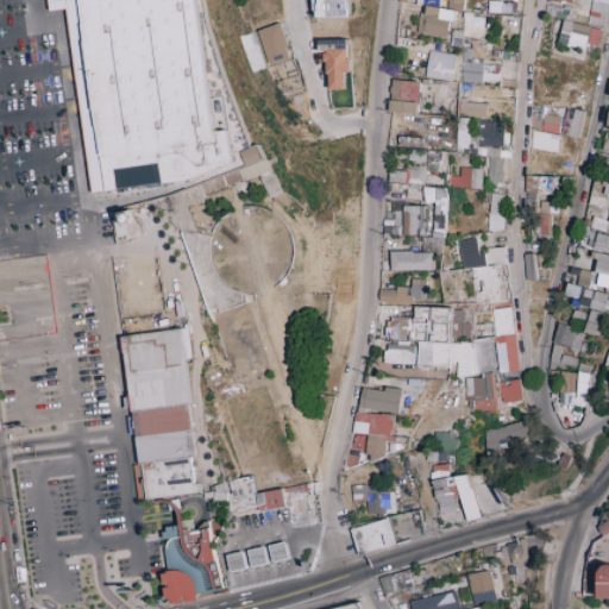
[(94,194),(218,174),(231,163),(234,168),(223,177),(224,182),(218,183),(213,187),(205,188),(202,196),(215,187),(264,179),(268,202),(276,195),(268,146),(242,150),(244,159),(234,161),(230,130),(220,131),(198,0),(48,0),(50,11),(64,8),(94,194)]
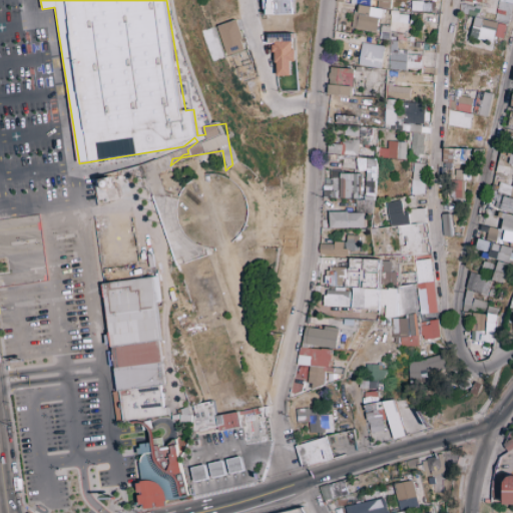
[(263,0),(264,15),(295,14),(294,0),(263,0)]
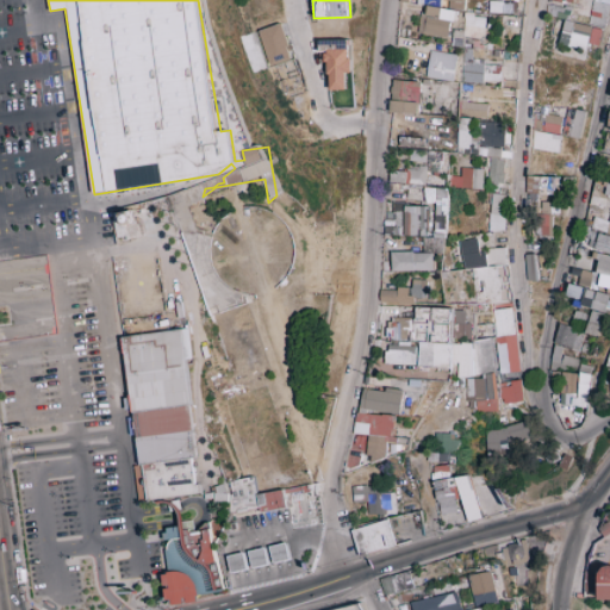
[(398,0),(398,5),(427,7),(427,6),(462,10),(464,0),(398,0)]
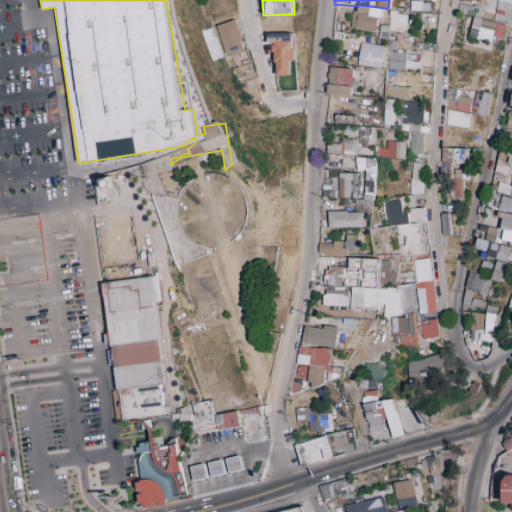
[(435,11),(435,0),(422,0),(422,1),(410,1),(410,11),(435,11)]
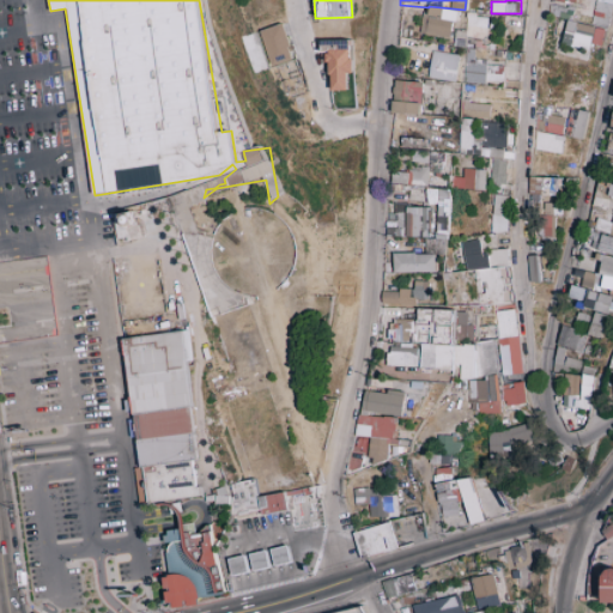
[(548,0),(548,1),(551,2),(548,16),(572,20),(576,0),(548,0)]
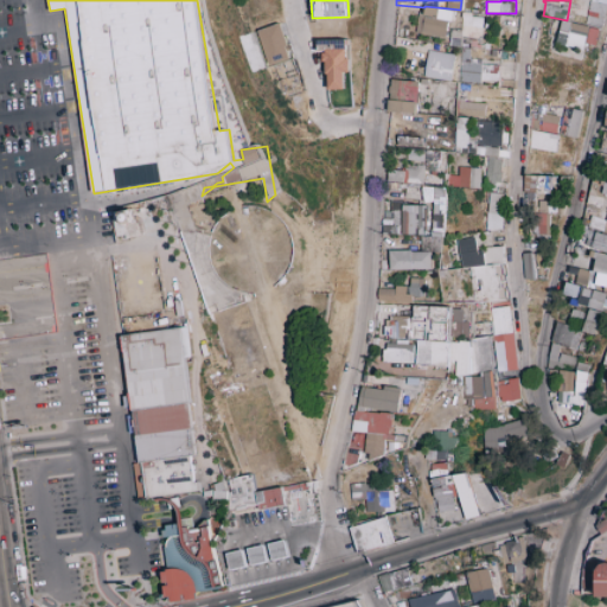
[(588,0),(585,24),(602,26),(606,0),(588,0)]
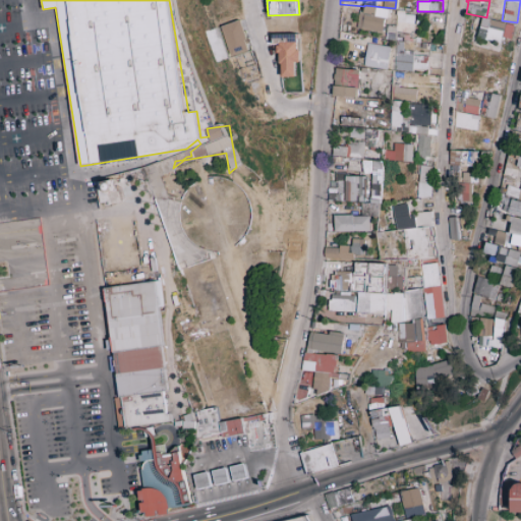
[(382,32),(383,17),(389,18),(390,10),(358,7),(356,29),(382,32)]
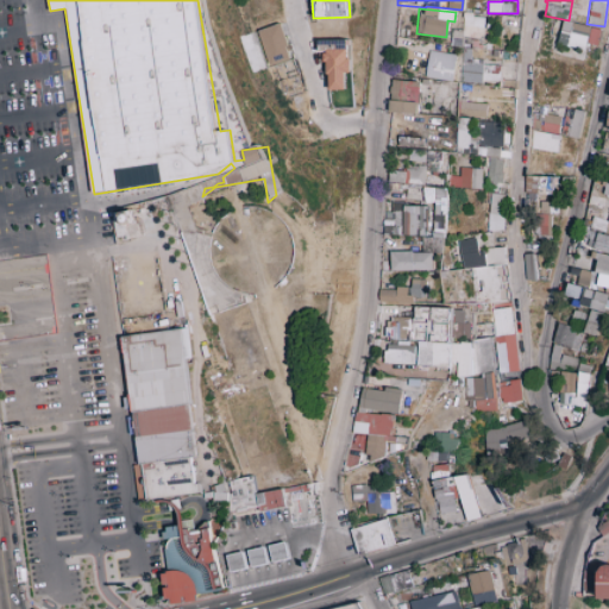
[(462,37),(483,37),(483,17),(462,17),(462,37)]
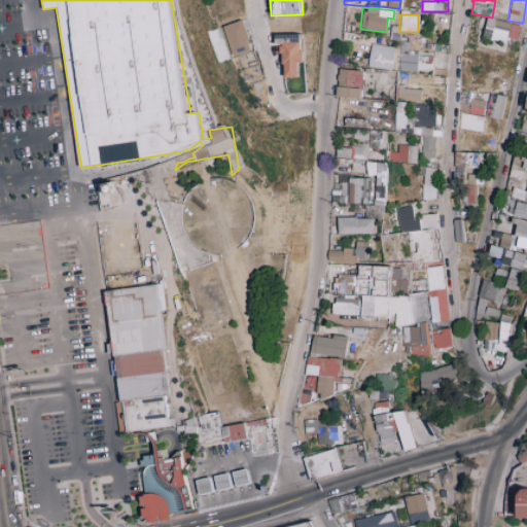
[(508,38),(517,40),(520,25),(487,18),(482,38),(507,44),(508,38)]
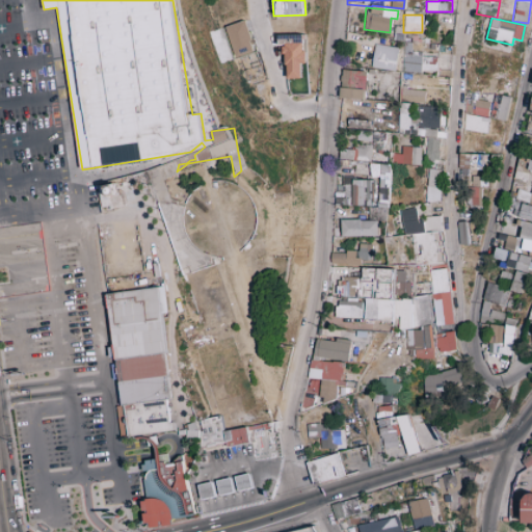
[(255,52),(244,21),(224,27),(235,58),(255,52)]
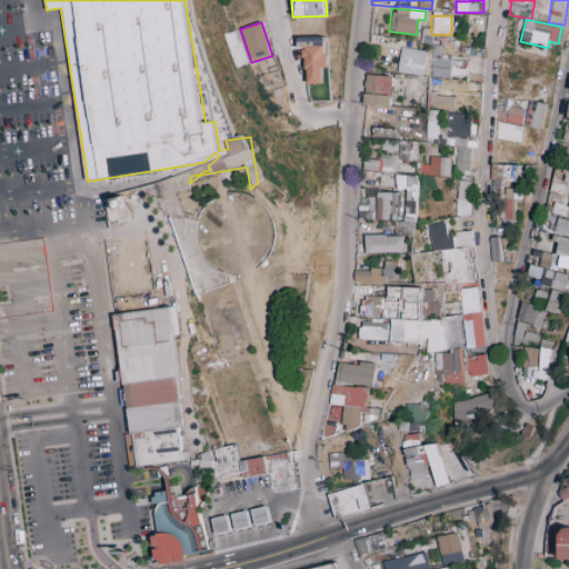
[(322,83),(323,68),(327,68),(327,37),(298,37),(298,50),(306,50),(306,83),(322,83)]
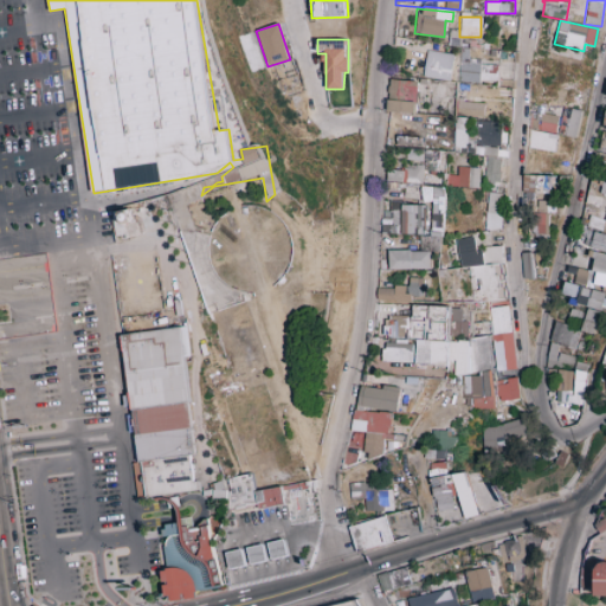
[(497,81),(497,64),(479,64),(479,59),(468,59),(468,49),(458,49),(458,81),(497,81)]
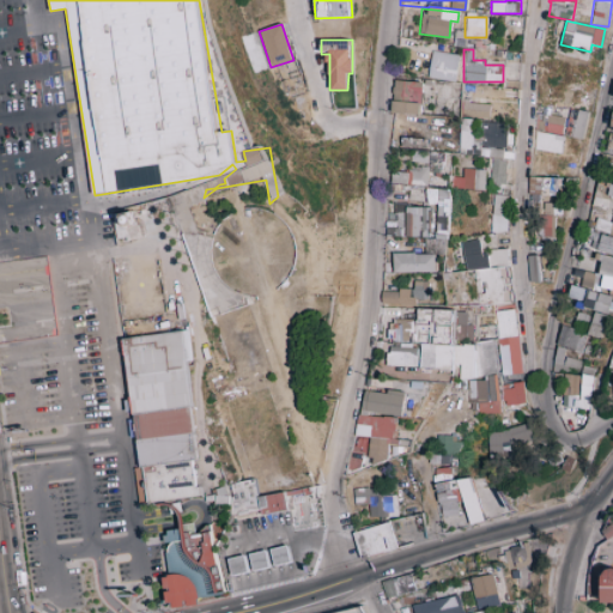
[(426,77),(455,82),(459,55),(431,50),(426,77)]
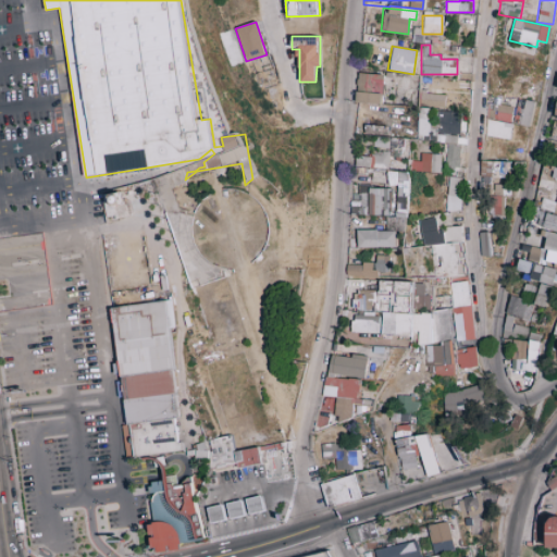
[(356,102),(382,103),(383,74),(357,73),(356,102)]
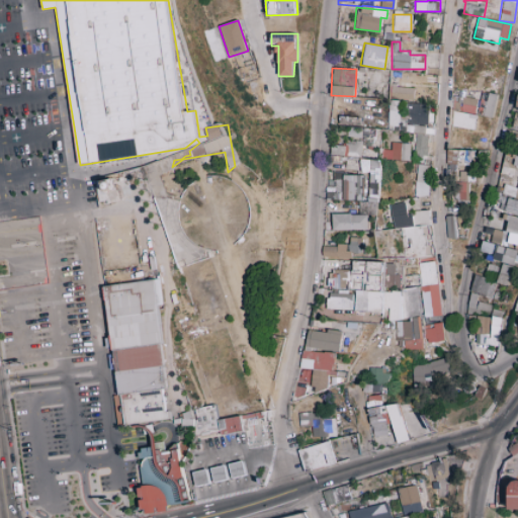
[(413,87),(389,87),(389,98),(413,99),(413,87)]
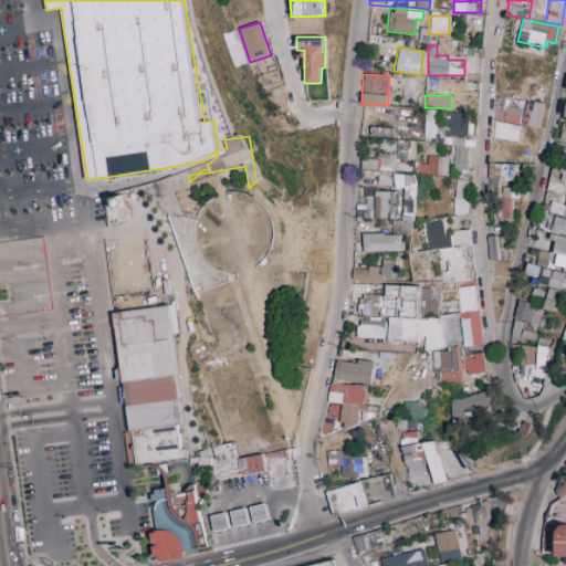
[(495,104),(493,122),(538,127),(542,102),(525,100),(524,108),(495,104)]
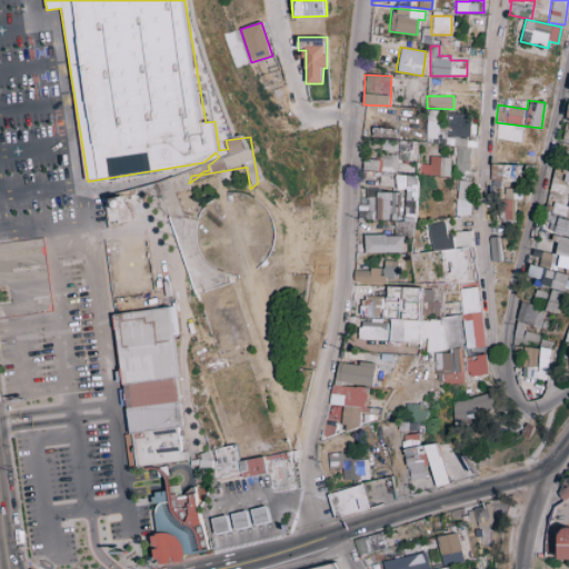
[(470,113),(426,111),(425,142),(455,143),(453,171),(467,172),(470,113)]
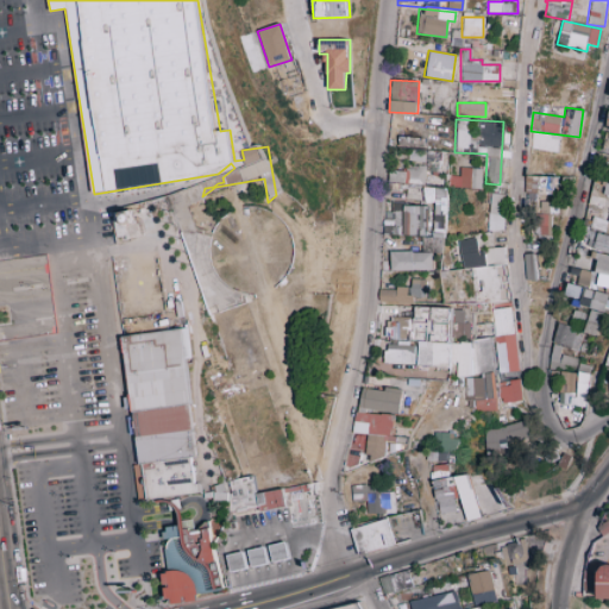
[(558,151),(559,136),(537,135),(535,150),(558,151)]
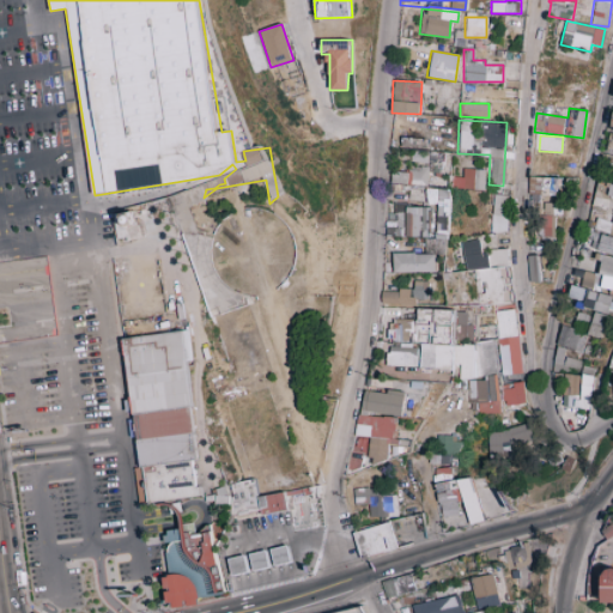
[(434,164),(435,153),(411,151),(410,161),(434,164)]
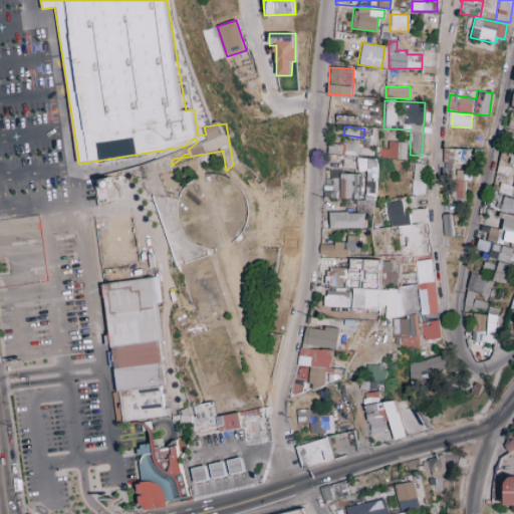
[(358,143),(329,142),(328,154),(357,155),(358,143)]
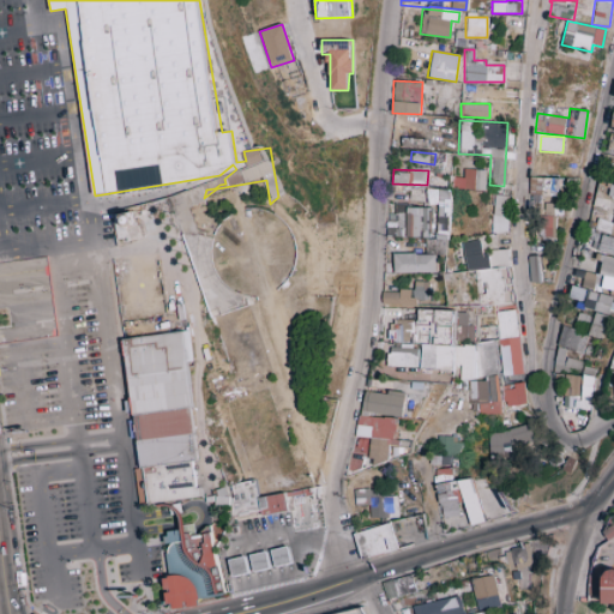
[(486,170),(462,169),(462,178),(450,178),(450,188),(485,190),(486,170)]
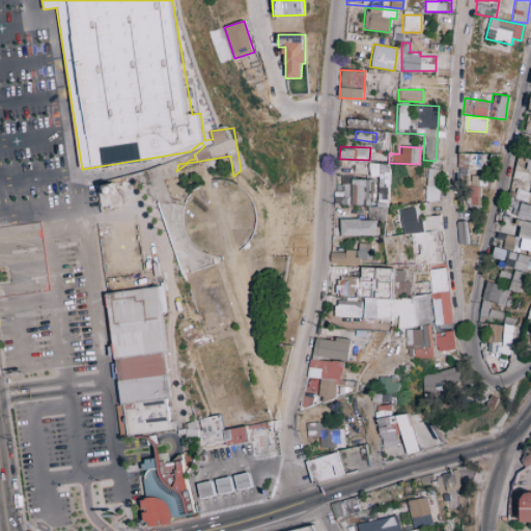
[(486,155),(458,154),(457,183),(469,183),(469,169),(485,169),(486,155)]
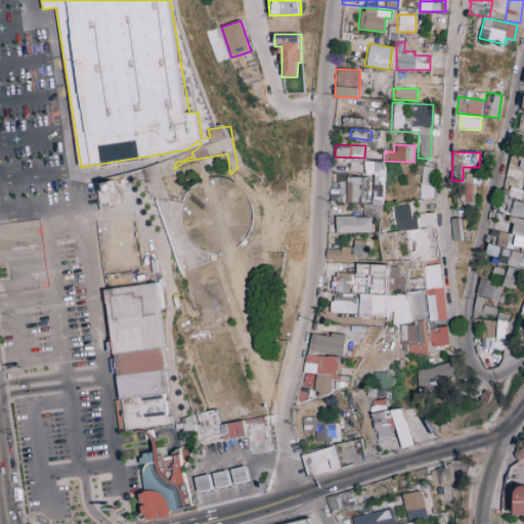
[(373,201),(383,201),(384,163),(365,162),(365,174),(374,174),(373,201)]
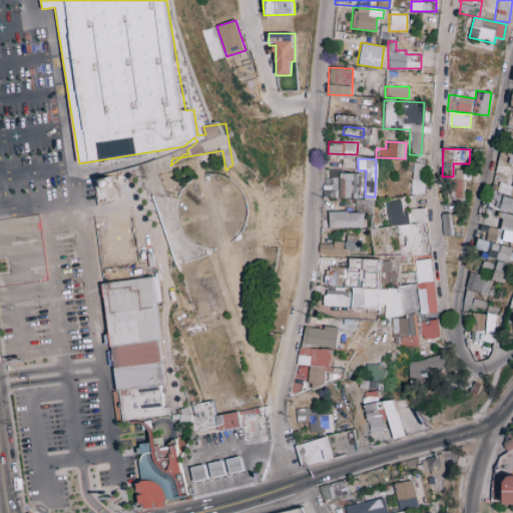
[(423,194),(424,163),(412,162),(410,193),(423,194)]
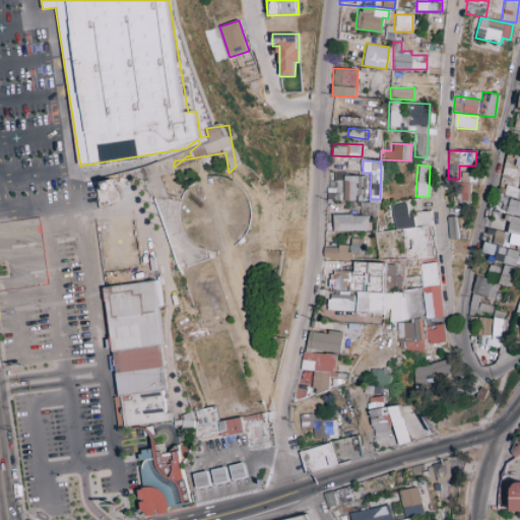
[(362,176),(341,176),(341,173),(334,172),(333,181),(327,180),(327,200),(362,201),(362,176)]
